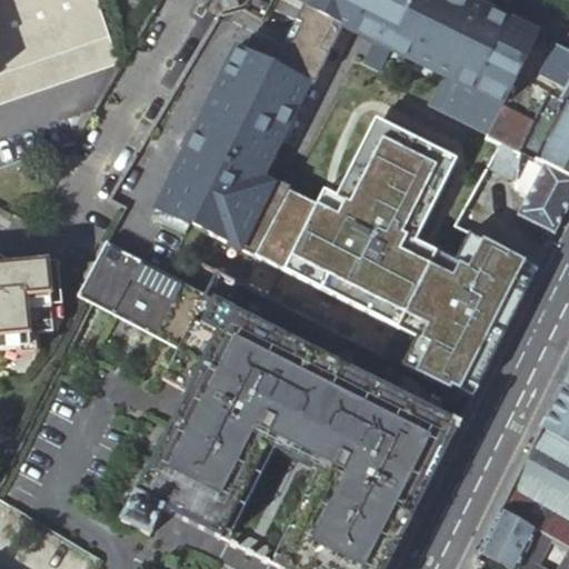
[(0,0),(0,101),(116,63),(93,0),(0,0)]
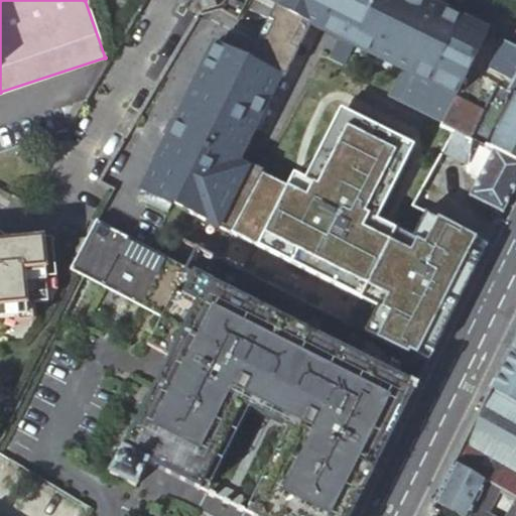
[(487,32),(421,0),(268,0),(279,5),(251,61),(214,42),(136,199),(166,213),(173,199),(191,208),(188,214),(227,233),(256,174),(231,162),(234,157),(275,75),(279,77),(306,22),(339,38),(354,45),(401,70),(456,96),(487,32)]
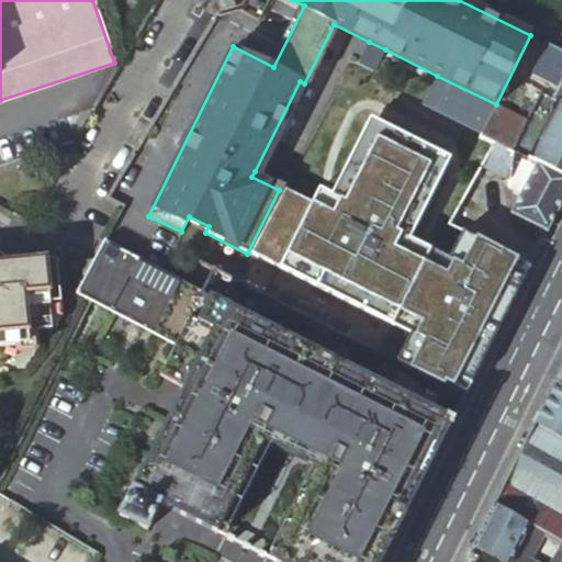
[(222,0),(217,1),(220,10),(234,7),(232,0),(222,0)]
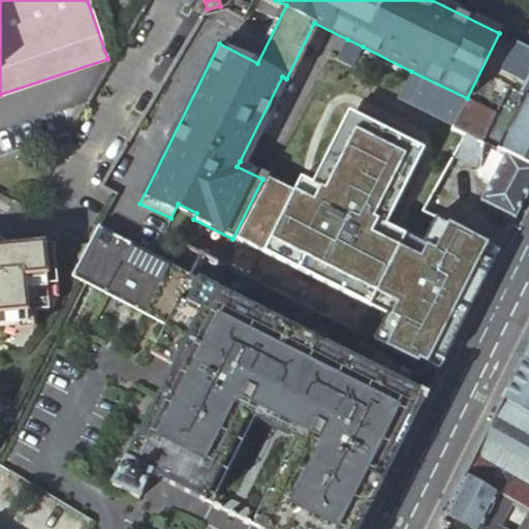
[(363,47),(347,39),(337,60),(352,67),(363,47)]
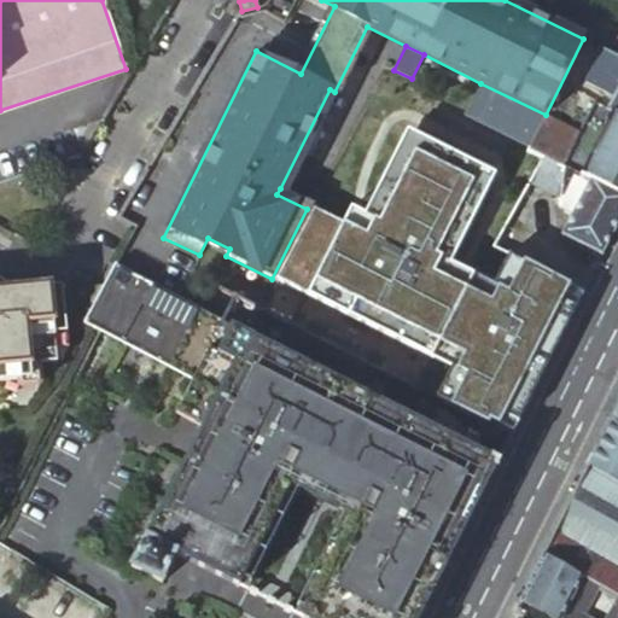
[(607,108),(617,112),(617,56),(602,48),(584,82),(613,97),(607,108)]
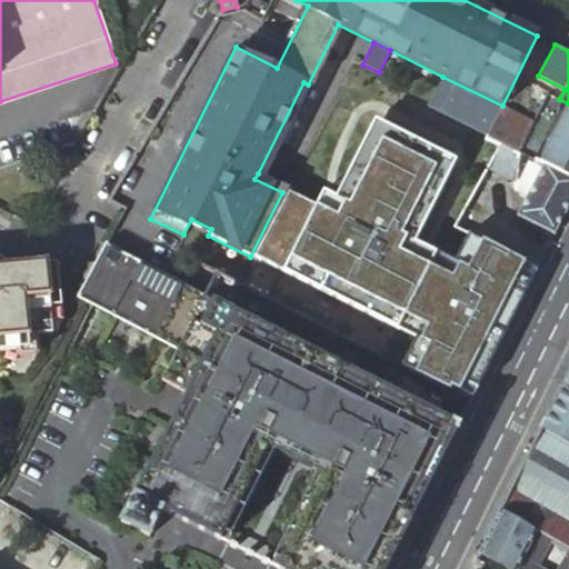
[(502,106),(442,77),(428,105),(488,135),(502,106)]
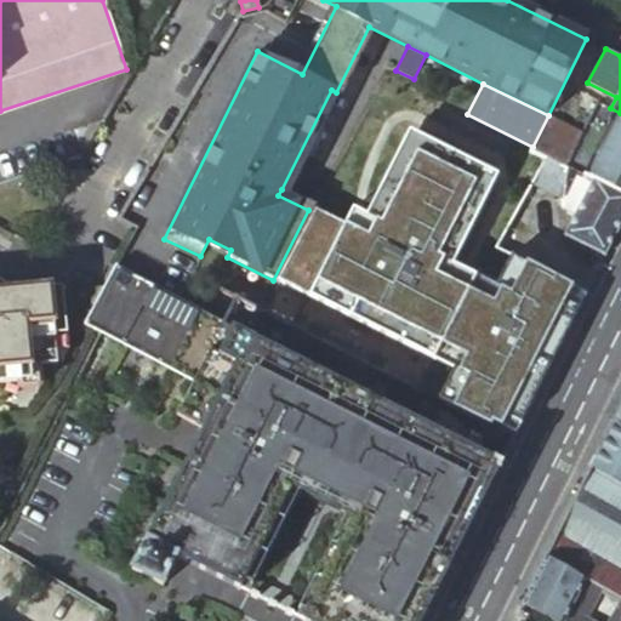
[(620,195),(620,113),(610,108),(599,103),(596,104),(581,134),(564,166),(576,172),(592,181),(620,195)]
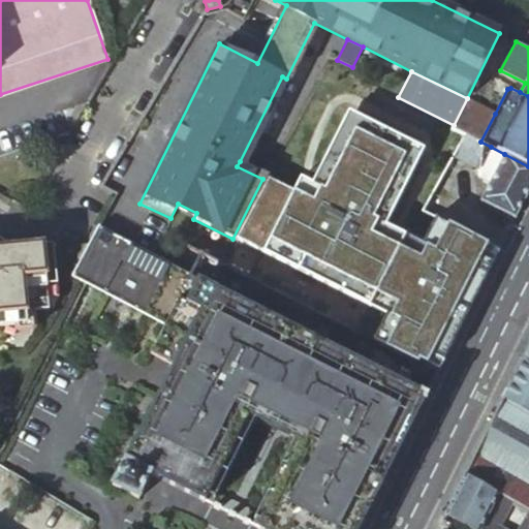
[(467,99),(453,127),(466,134),(480,142),(495,114),(467,99)]
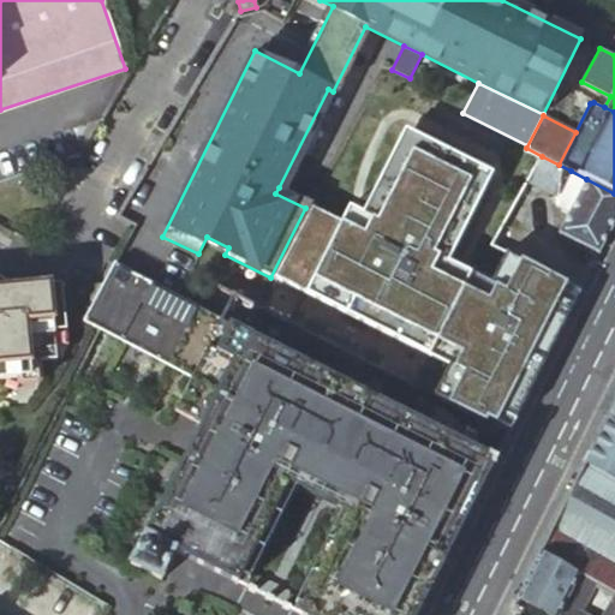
[(419,131),(405,124),(400,135),(413,142),(419,131)]
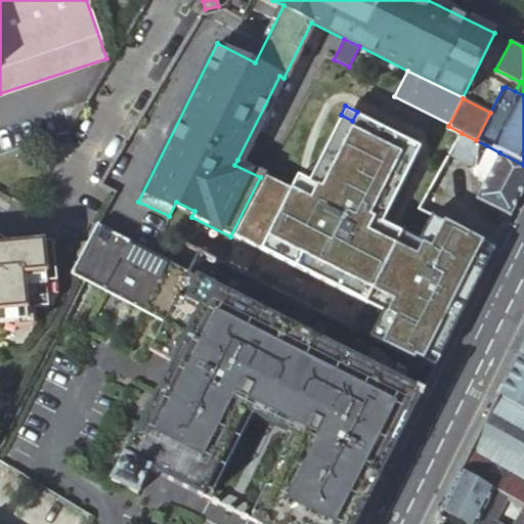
[(437,362),(494,241),(433,209),(420,233),(423,235),(416,248),(377,227),(368,223),(375,211),(380,200),(389,205),(416,153),(403,146),(408,137),(357,112),(352,121),(341,115),(310,175),(318,179),(312,191),(304,187),(267,169),(233,238),(372,305),(376,297),(388,303),(384,311),(373,334),(437,362)]
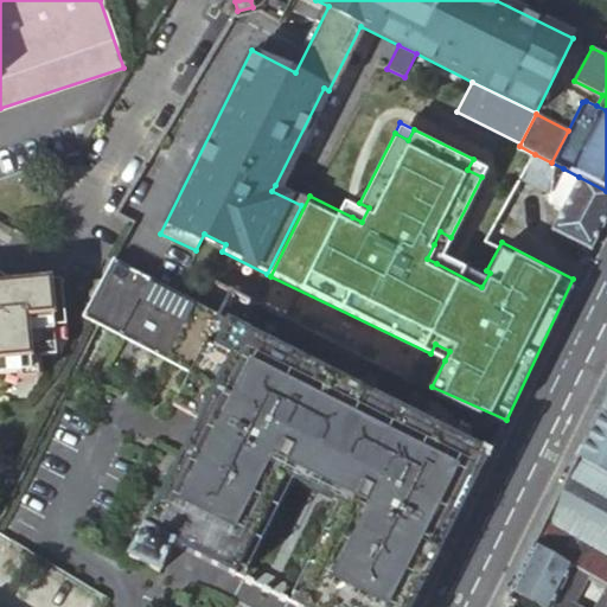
[(551,163),(535,154),(521,180),(545,195),(553,192),(563,168),(551,163)]
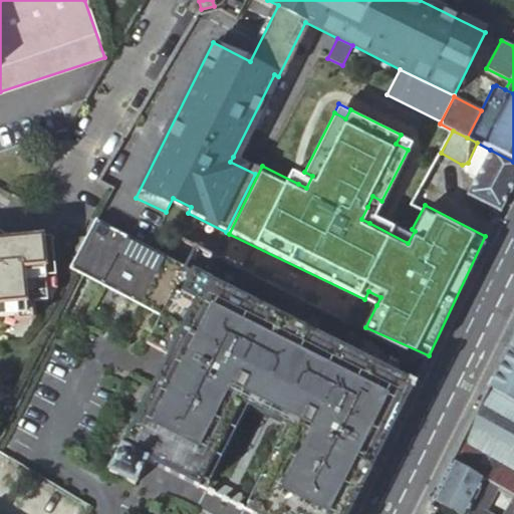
[(412,141),(401,135),(396,144),(408,150),(412,141)]
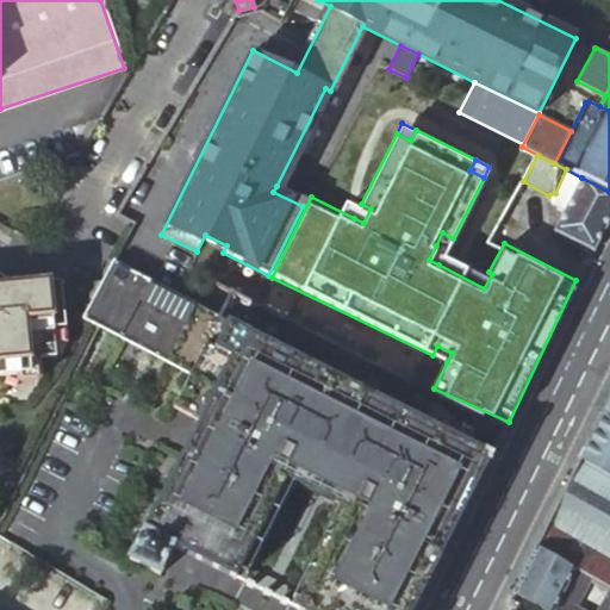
[(582,178),(566,169),(555,193),(551,201),(565,210),(582,178)]
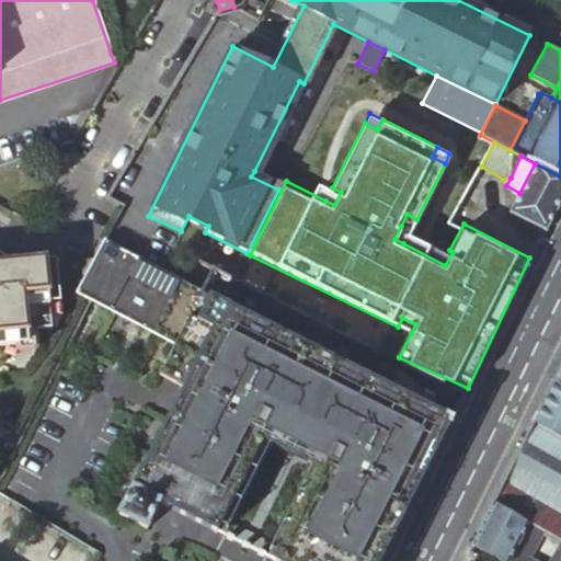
[(560,202),(560,176),(535,163),(519,193),(508,214),(546,232),(560,202)]
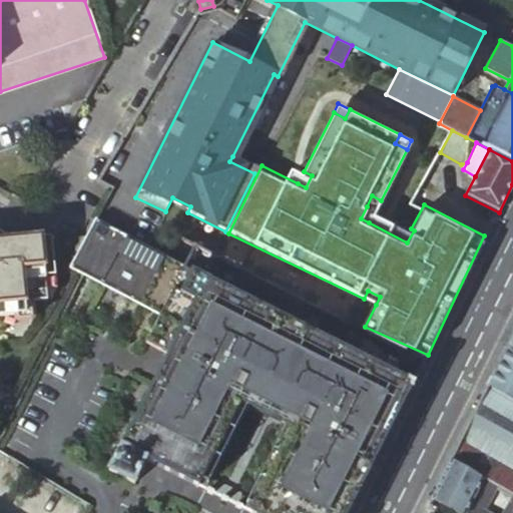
[(232,156),(229,161),(254,173),(257,168),(232,156)]
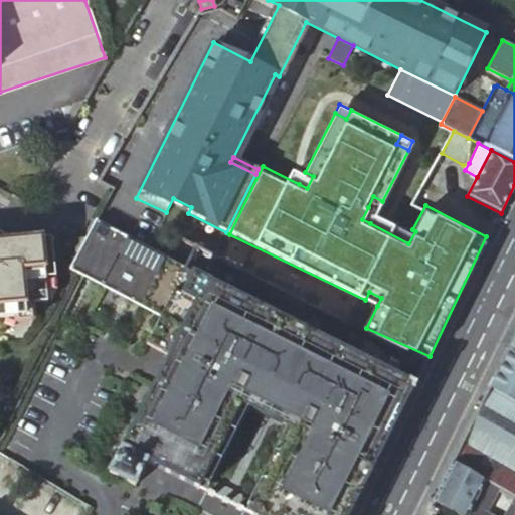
[(313,176),(305,172),(299,184),(307,188),(313,176)]
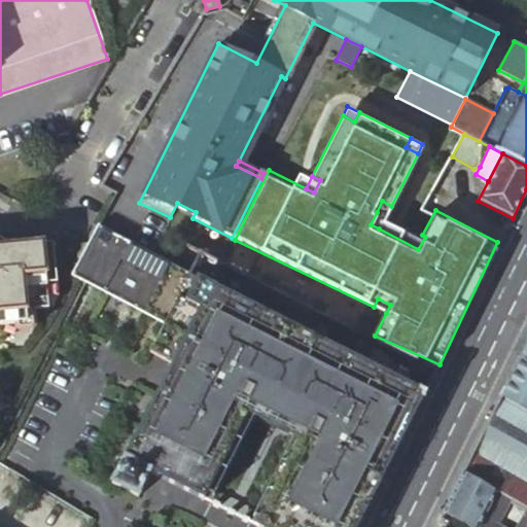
[(418,249),(425,237),(422,235),(385,216),(377,212),(371,224),(379,229),(418,249)]
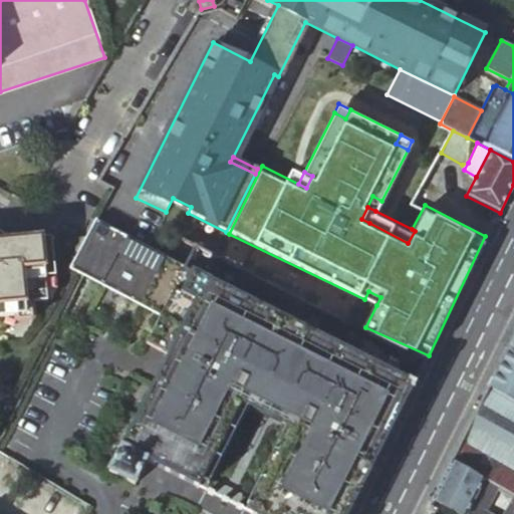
[(167,355),(206,279),(95,220),(69,270),(82,277),(159,317),(145,344),(167,355)]
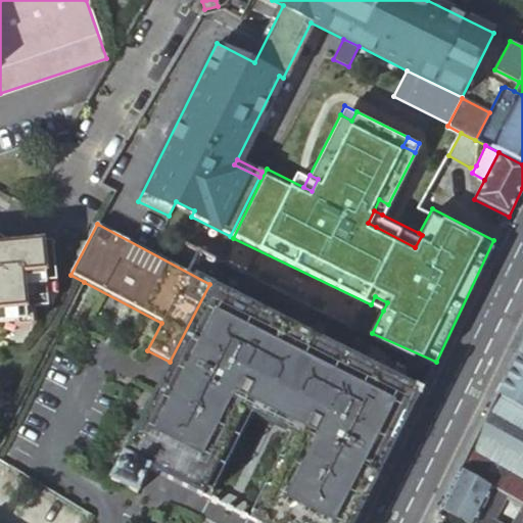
[(0,323),(15,322),(26,321),(25,310),(25,308),(47,305),(47,295),(45,282),(56,280),(52,241),(17,245),(1,246),(0,246),(0,323)]
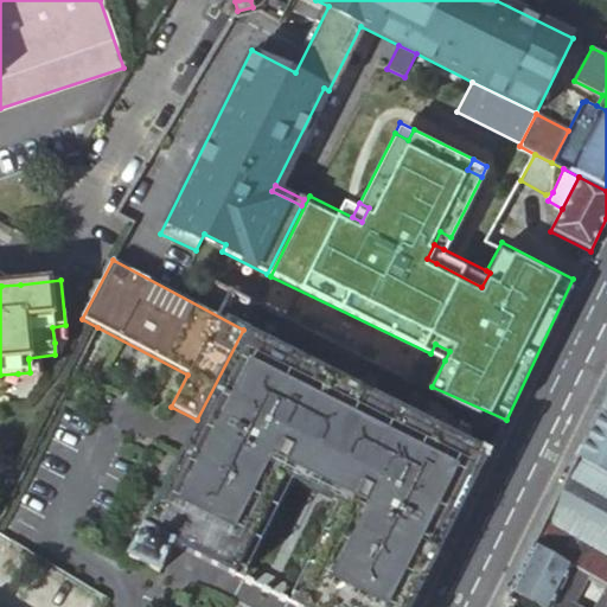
[(52,327),(55,343),(68,342),(65,325),(52,327)]
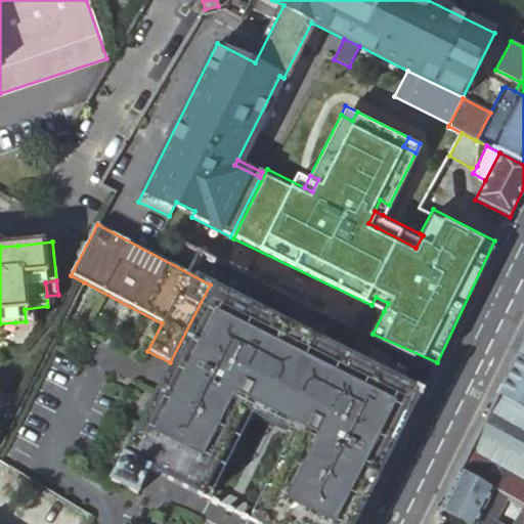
[(210,285),(170,362),(110,481),(136,494),(148,472),(184,489),(187,484),(193,487),(233,408),(238,410),(268,426),(273,428),(233,507),(239,511),(236,516),(251,523),(354,523),(418,397),(419,397),(422,392),(421,391),(210,285)]
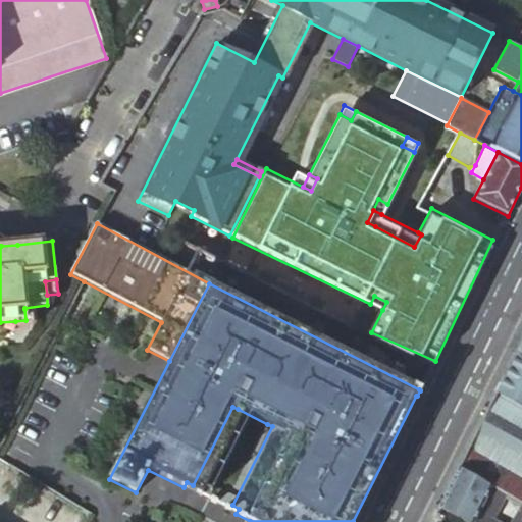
[(382,310),(386,302),(374,296),(370,304),(382,310)]
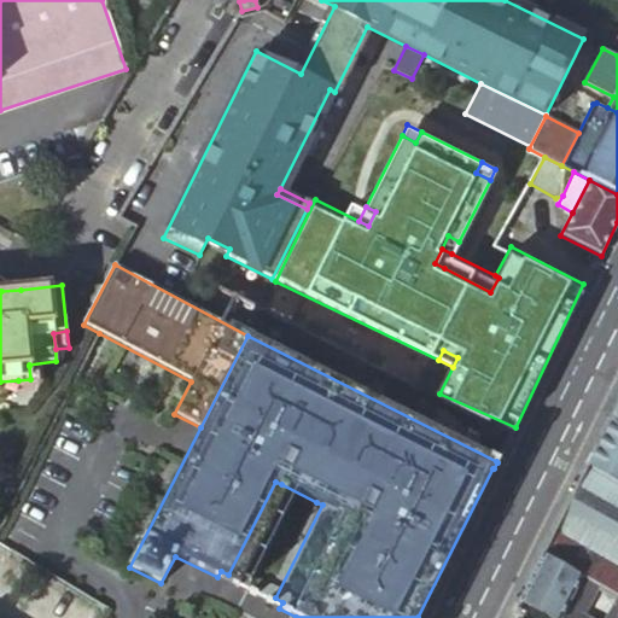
[(30,379),(18,380),(19,385),(22,388),(36,386),(40,383),(38,368),(34,366),(29,366),(30,379)]
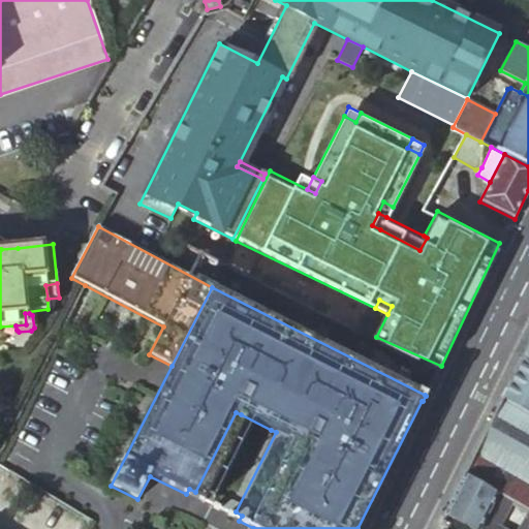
[(504,399),(528,412),(528,358),(526,356),(504,399)]
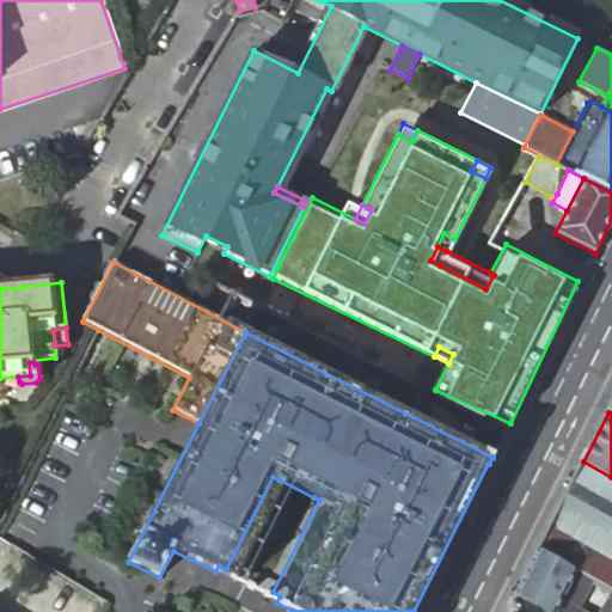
[(611,477),(583,461),(538,550),(580,573),(611,591),(611,477)]
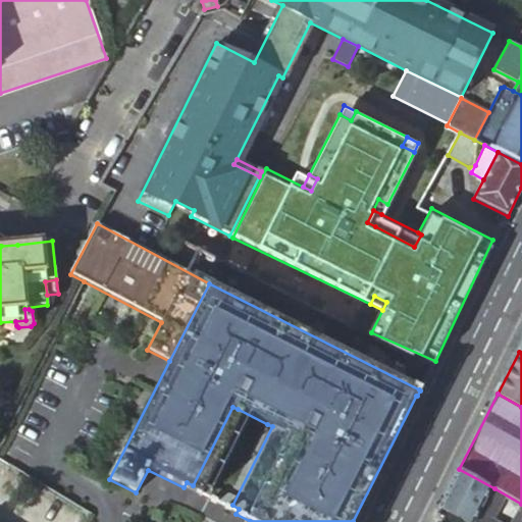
[(459,469),(440,507),(467,521),(474,521),(494,488),(459,469)]
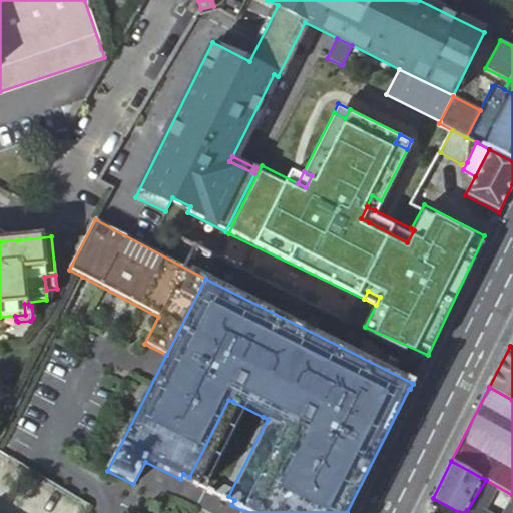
[(504,512),(512,497),(512,495),(486,480),(466,512),(504,512)]
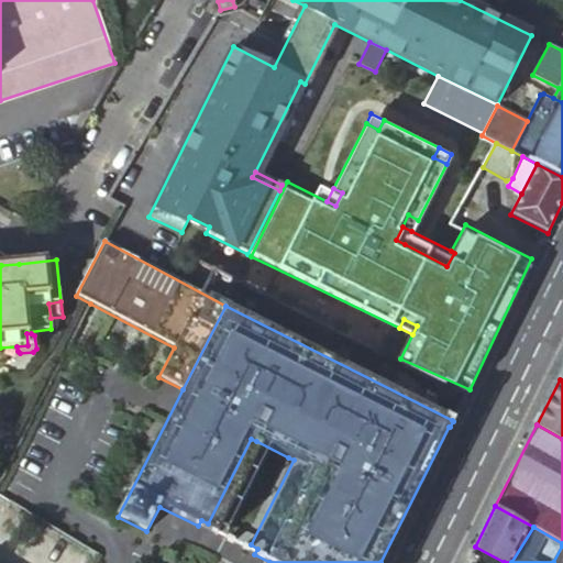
[(562,562),(562,545),(553,562),(562,562)]
